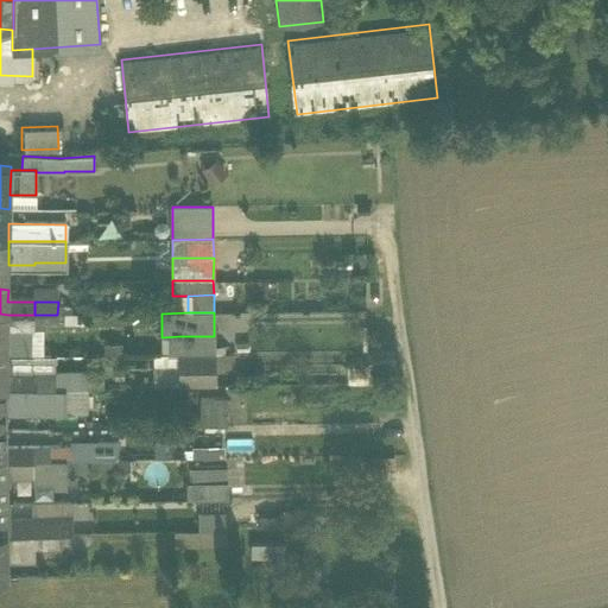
[(17,330),(33,330),(35,315),(17,315),(17,330)]
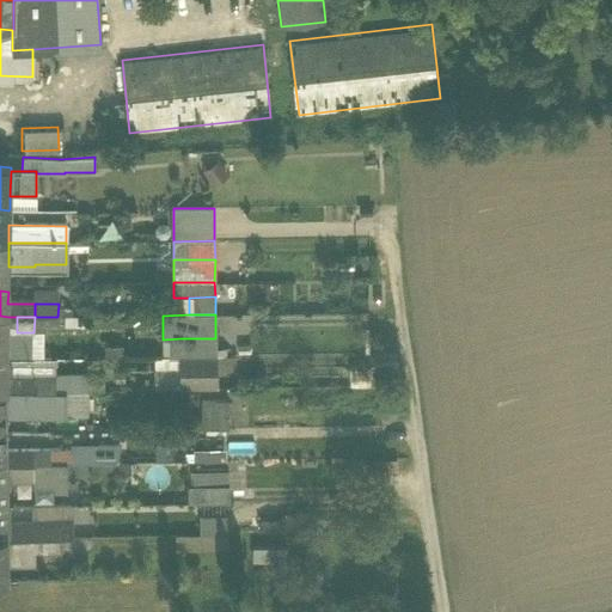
[(216,356),(215,338),(181,338),(181,356),(216,356)]
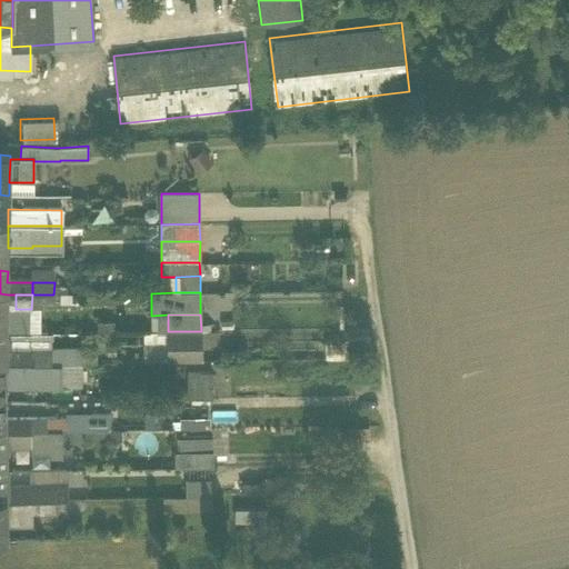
[(201,360),(201,331),(168,331),(169,361),(201,360)]
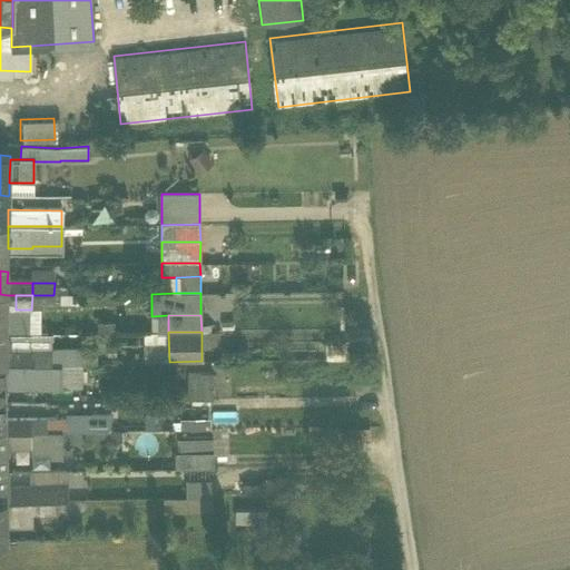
[(0,341),(0,363),(31,364),(31,351),(7,351),(7,341),(0,341)]
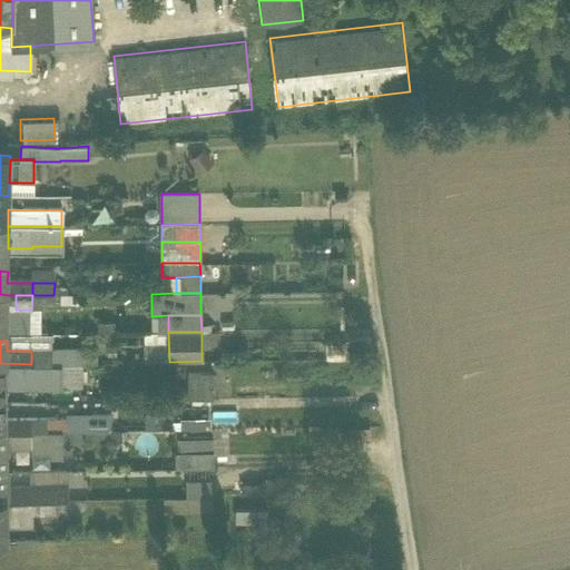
[(31,364),(51,364),(51,351),(31,351),(31,364)]
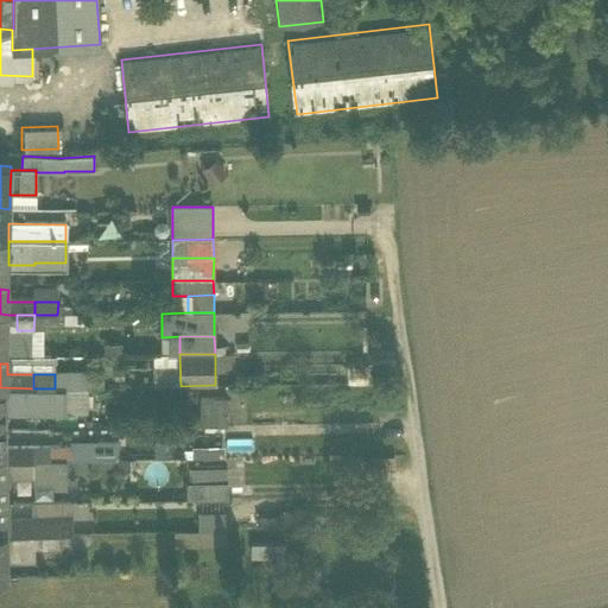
[(0,387),(0,429),(6,429),(6,413),(64,413),(64,388),(56,388),(55,388),(33,388),(0,387)]
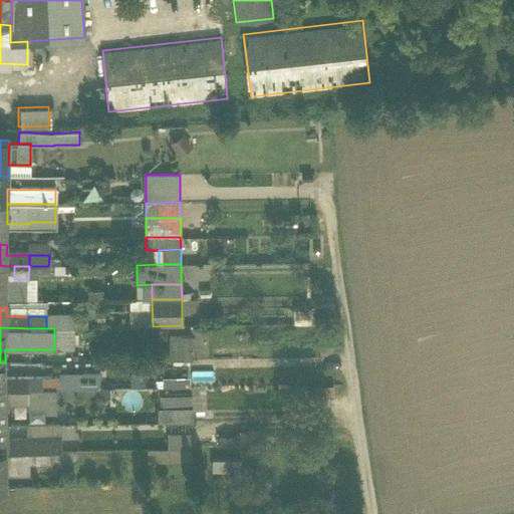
[(170,360),(192,360),(192,336),(170,336),(170,360)]
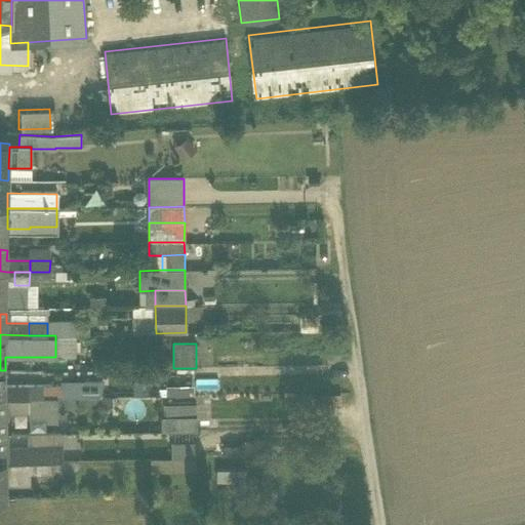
[(0,375),(0,398),(5,398),(28,398),(28,387),(5,387),(5,376),(0,375)]
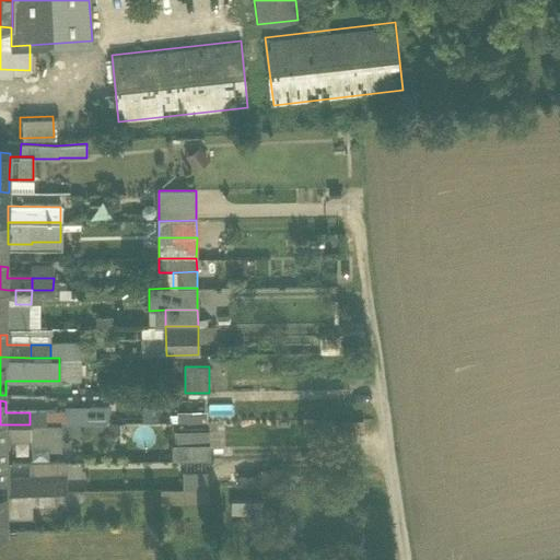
[(206,426),(206,408),(171,409),(171,428),(206,426)]
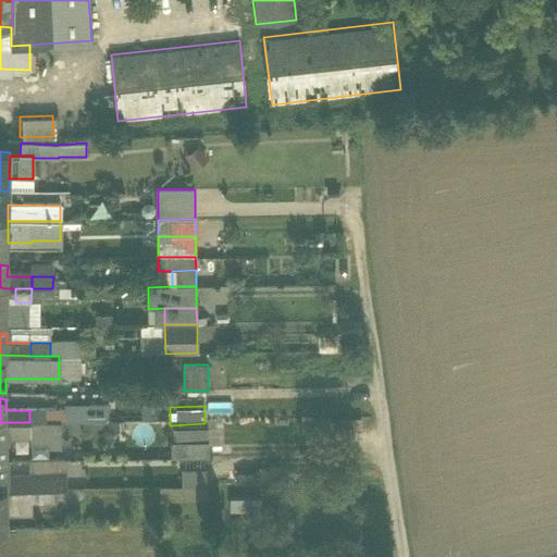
[(29,410),(29,422),(60,421),(69,421),(69,410),(29,410)]
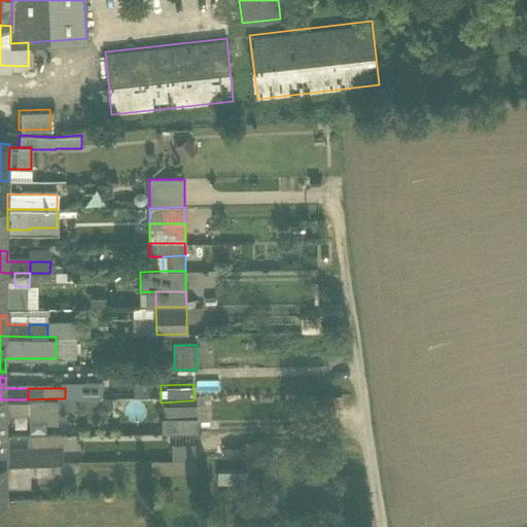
[(57,419),(57,398),(28,399),(5,399),(6,413),(14,413),(14,412),(29,412),(29,420),(57,419)]
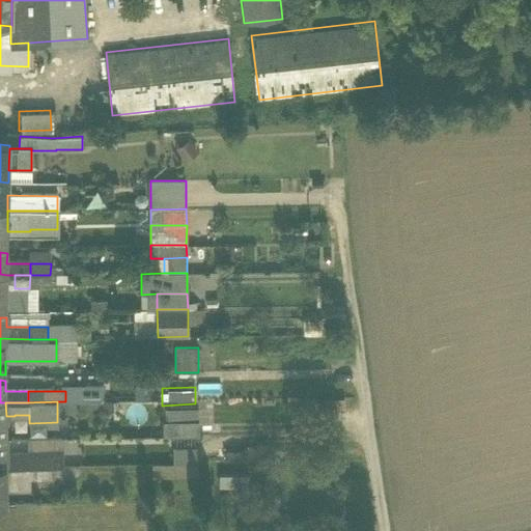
[(165,410),(165,423),(198,422),(198,410),(165,410)]
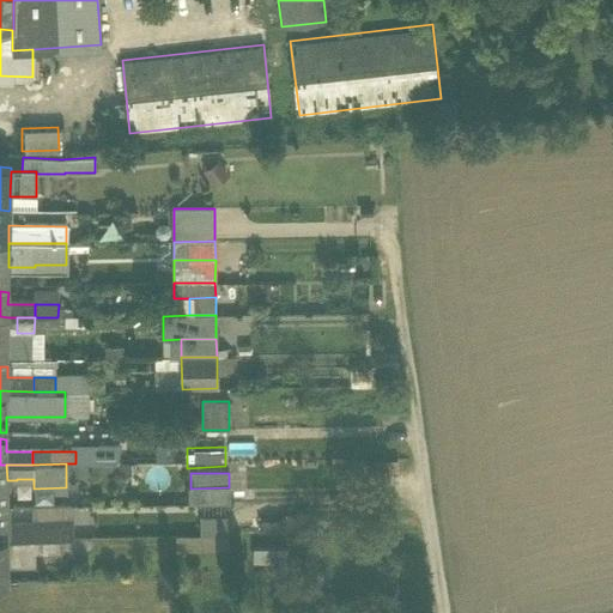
[(229,487),(190,489),(190,503),(230,502),(230,487),(229,487)]
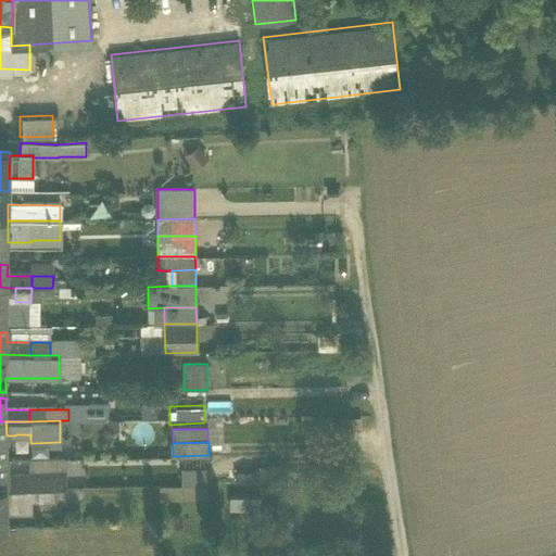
[(28,458),(29,475),(64,472),(63,458),(28,458)]
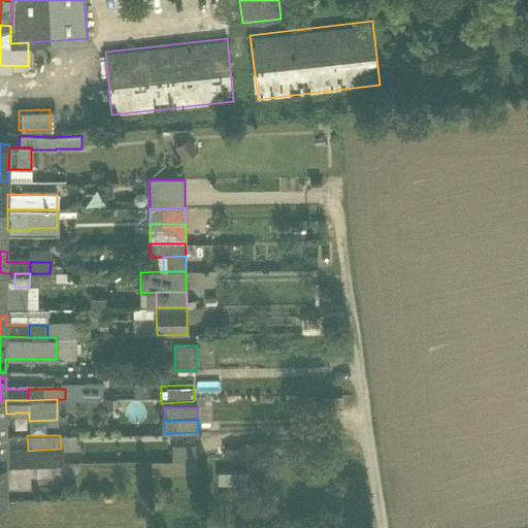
[(173,444),(173,461),(198,460),(198,443),(173,444)]
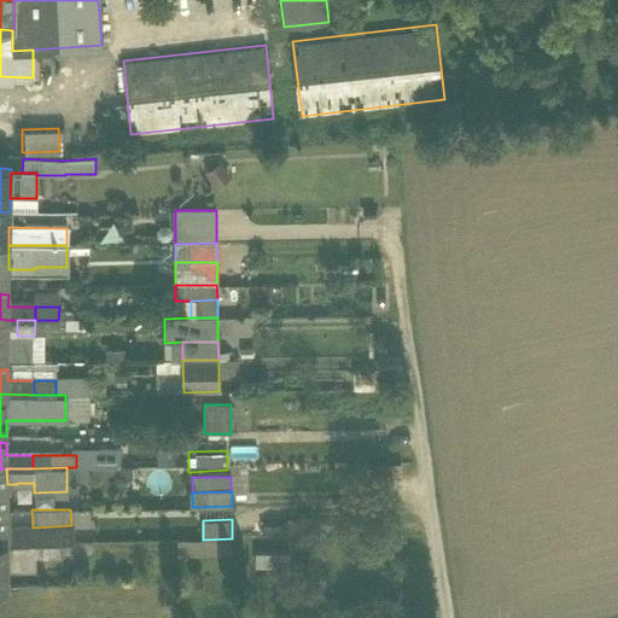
[(74,525),(71,525),(33,528),(33,529),(34,529),(34,543),(59,542),(74,542),(74,525)]
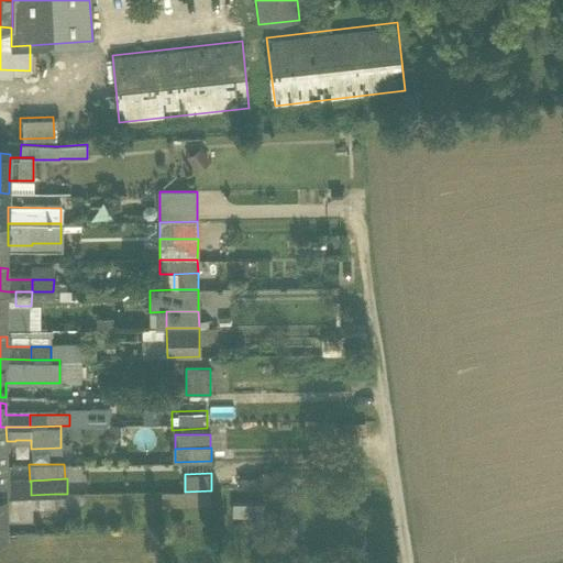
[(7,495),(31,495),(31,482),(30,482),(7,482),(7,495)]
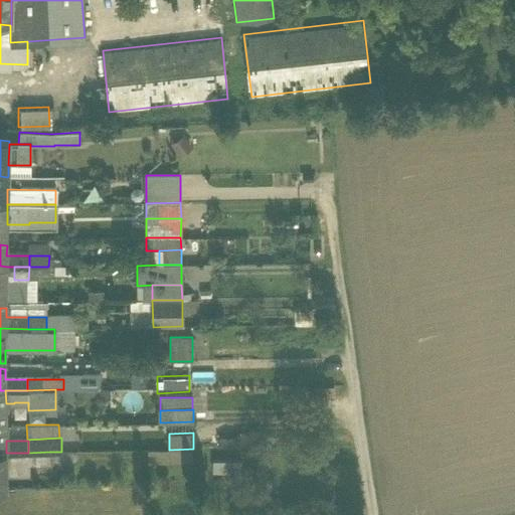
[(28,453),(28,466),(49,466),(49,452),(28,453)]
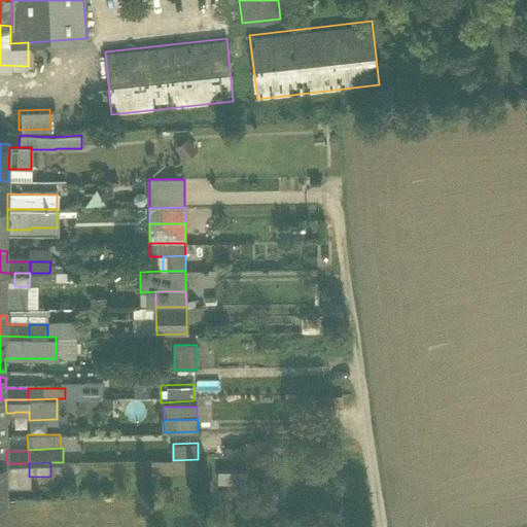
[(6,463),(6,486),(29,486),(29,477),(29,463),(6,463)]
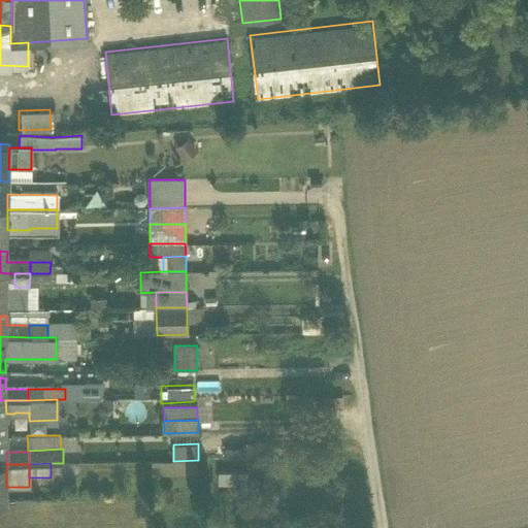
[(218,471),(219,485),(249,485),(249,471),(218,471)]
